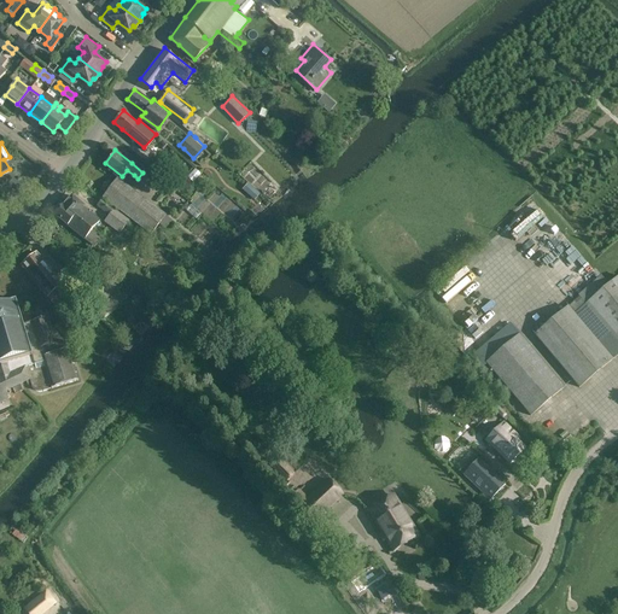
[(194,165),(187,175),(193,180),(200,171),(194,165)]
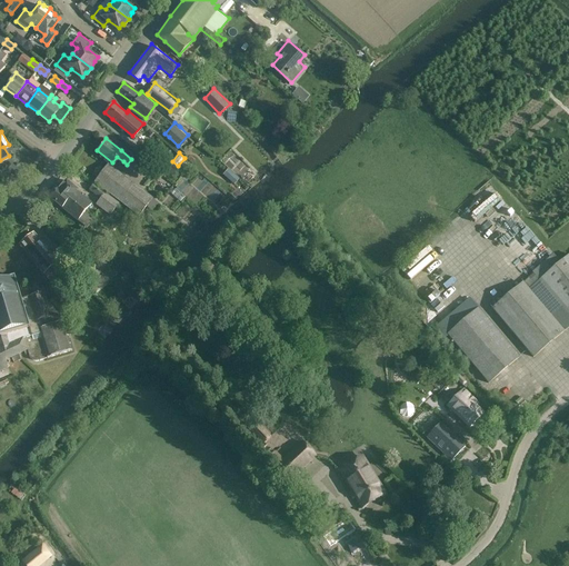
[(146,159),(140,167),(152,176),(152,175),(157,168),(146,159)]
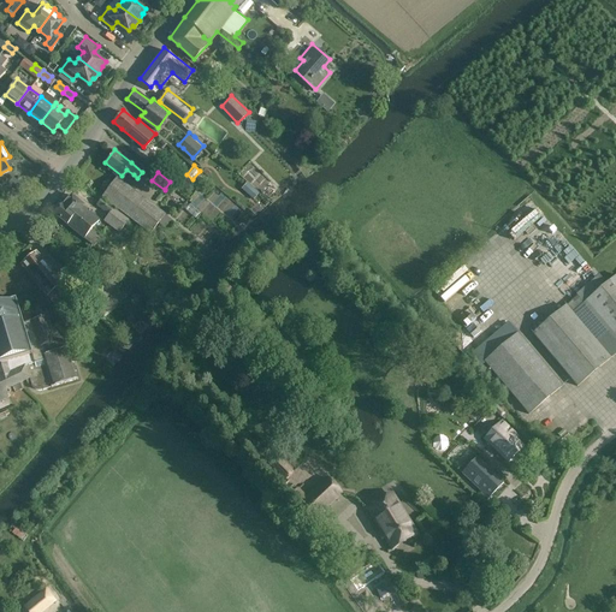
[(165,212),(126,183),(117,176),(102,195),(150,231),(159,221),(165,226),(171,217),(165,212)]
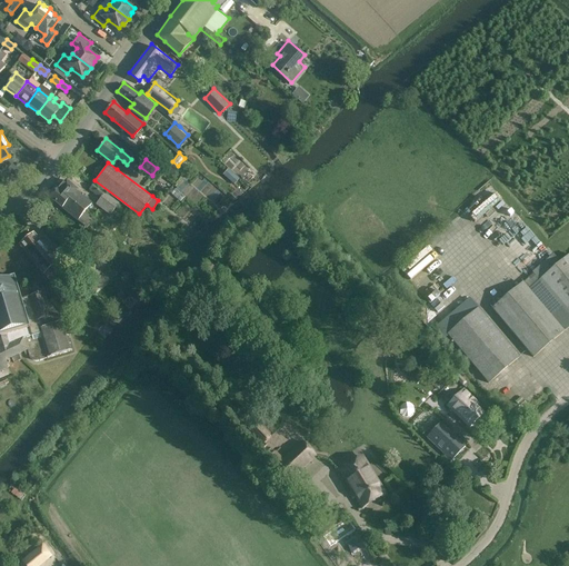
[(228,166),(222,172),(235,182),(239,177),(228,166)]
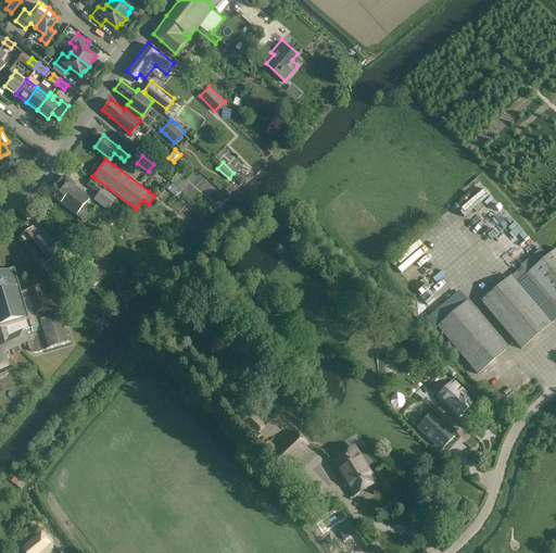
[(57,183),(49,191),(58,199),(83,220),(85,221),(91,213),(90,211),(83,204),(90,197),(86,192),(81,189),(75,184),(73,181),(65,174),(58,184),(57,183)]
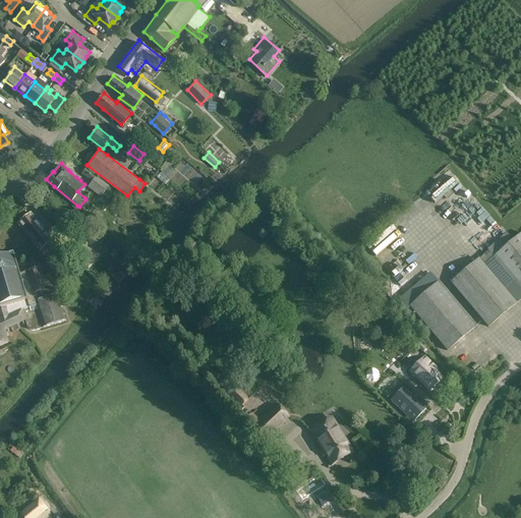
[(102,194),(110,183),(87,166),(82,171),(93,178),(88,184),(102,194)]
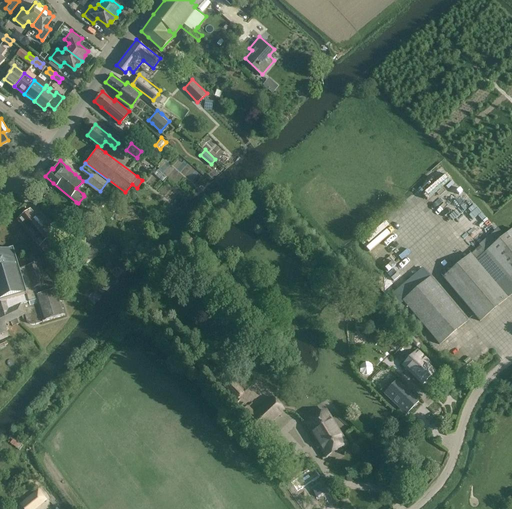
[(159,167),(154,172),(162,179),(167,175),(159,167)]
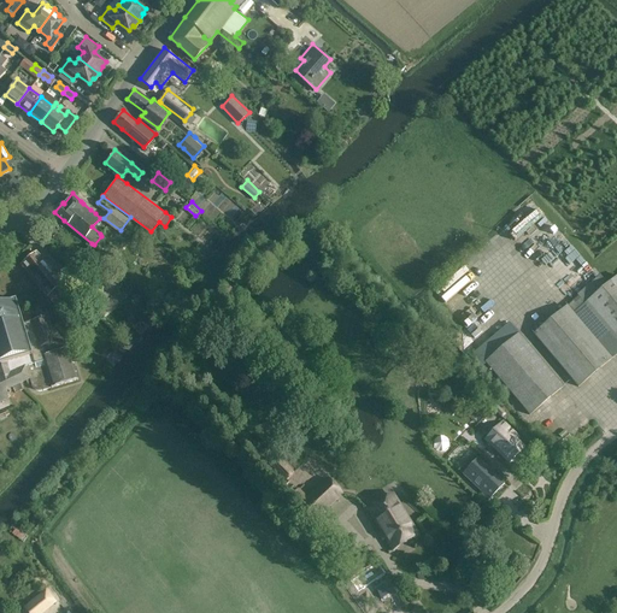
[(523,220),(535,230),(547,217),(536,206),(523,220)]
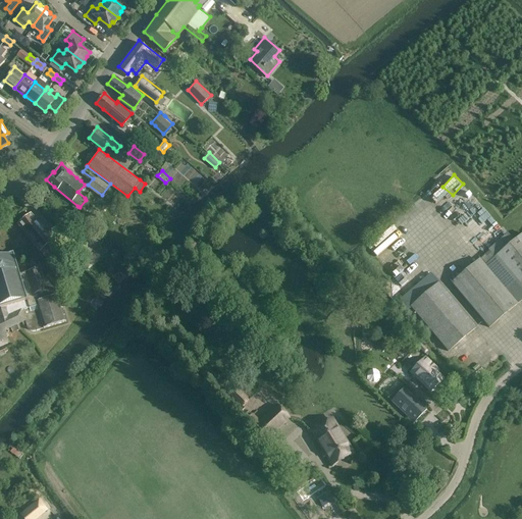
[(109,188),(104,194),(109,198),(114,192),(109,188)]
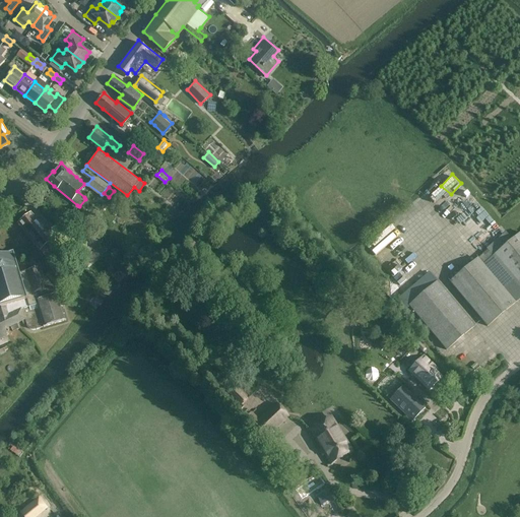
[(45,227),(38,218),(30,210),(17,221),(31,237),(45,227)]
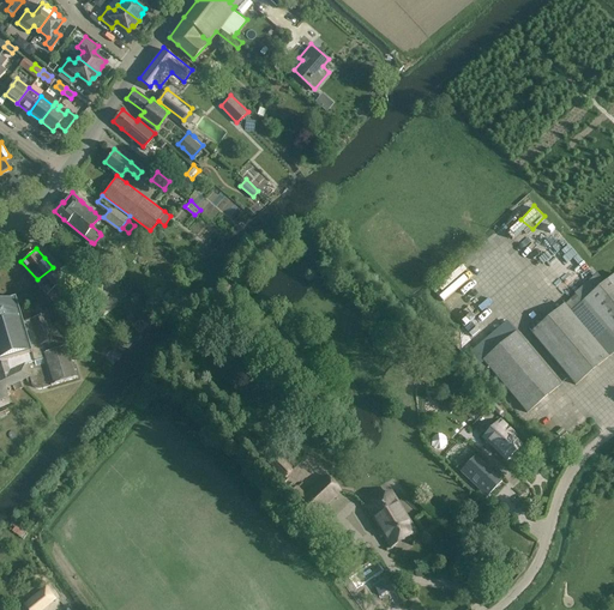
[(37,279),(47,293),(56,302),(62,297),(54,287),(62,279),(53,267),(37,279)]
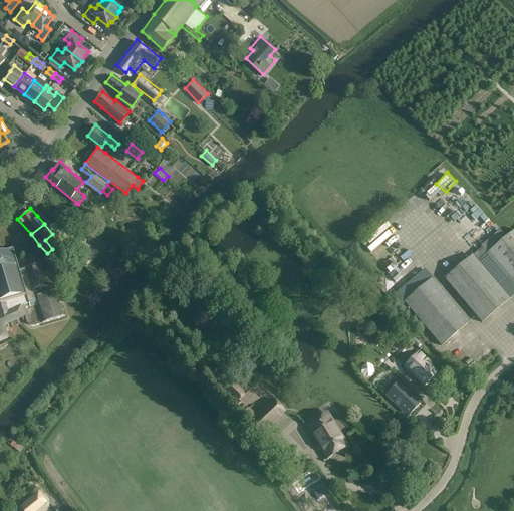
[(472,252),(445,276),(447,278),(475,312),(482,320),(513,292),(513,229),(505,237),(499,230),(482,244),(484,246),(474,255),(472,252)]
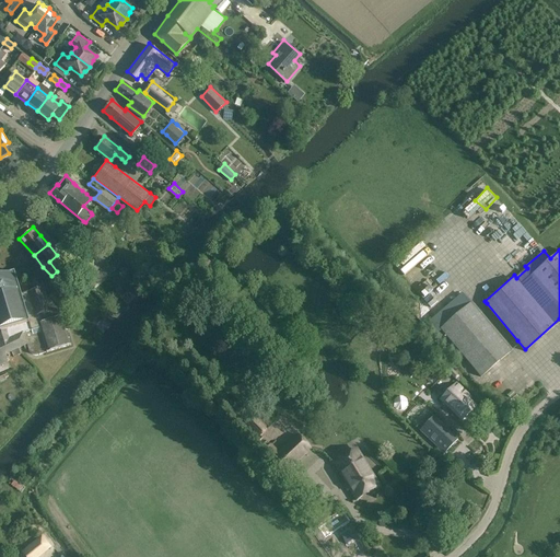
[(48,311),(41,286),(21,292),(14,270),(0,274),(0,362),(8,359),(4,352),(27,341),(28,348),(30,349),(32,351),(33,352),(35,352),(38,352),(71,344),(62,315),(58,316),(57,314),(56,313),(54,311),(51,311),(48,311)]
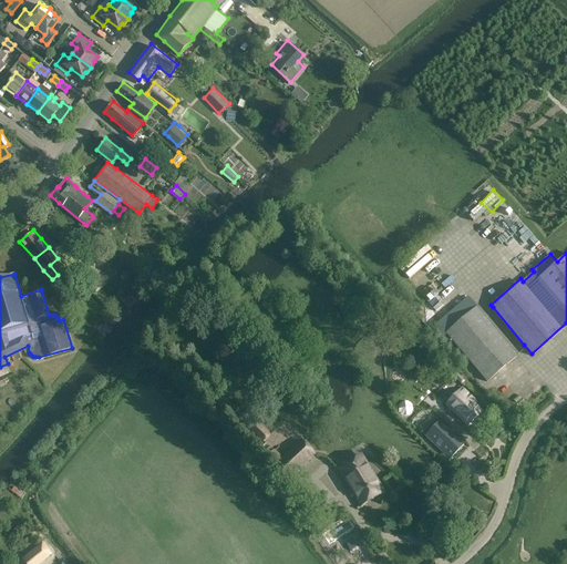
[(61,300),(68,306),(74,299),(68,293),(61,300)]
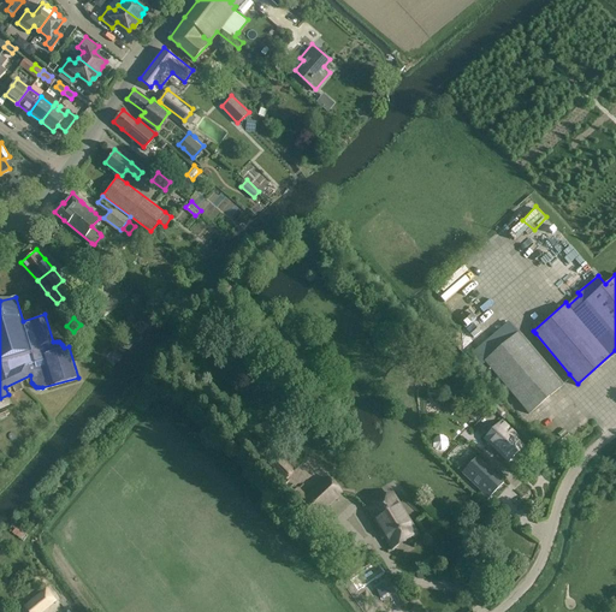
[(478,352),(521,402),(528,411),(562,384),(511,324),(478,352)]
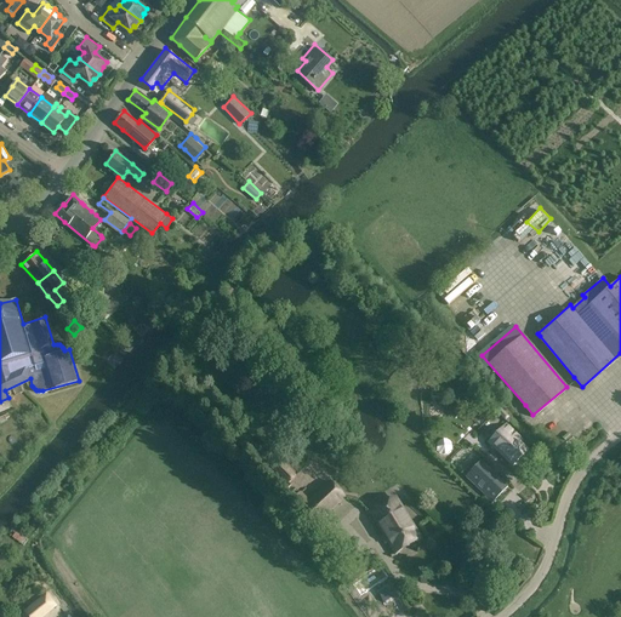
[(513,463),(528,447),(520,440),(523,438),(507,421),(488,440),(513,463)]
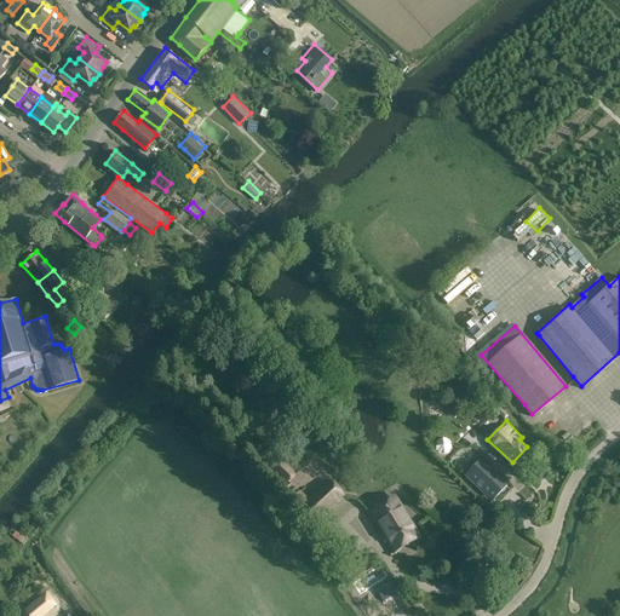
[(262,471),(268,465),(256,452),(250,458),(262,471)]
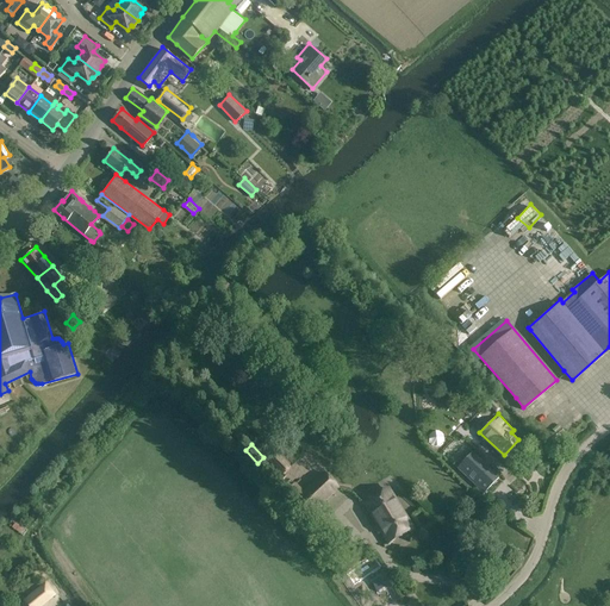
[(284,474),(291,467),(275,449),(266,457),(284,474)]
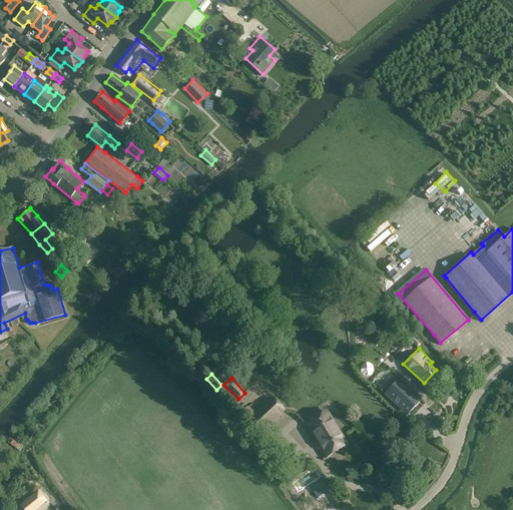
[(385,392),(400,406),(407,413),(419,400),(412,393),(397,379),(385,392)]
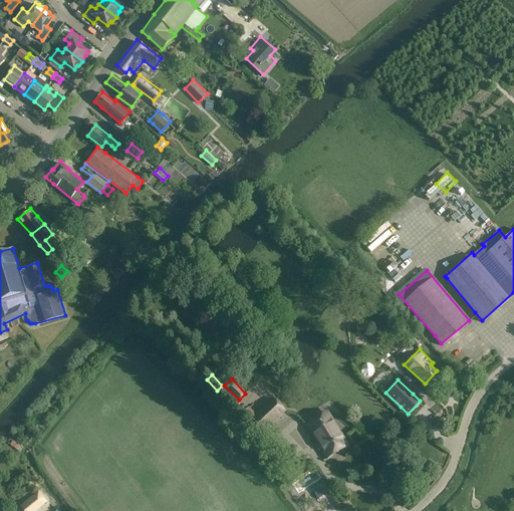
[(237,403),(223,387),(216,393),(230,409),(237,403)]
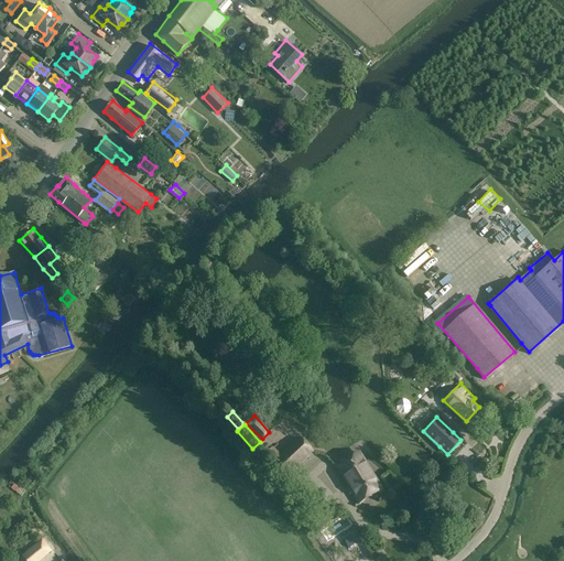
[(264,454),(303,495),(311,503),(320,494),(294,467),(313,449),(305,441),(300,435),(281,454),(273,445),(264,454)]
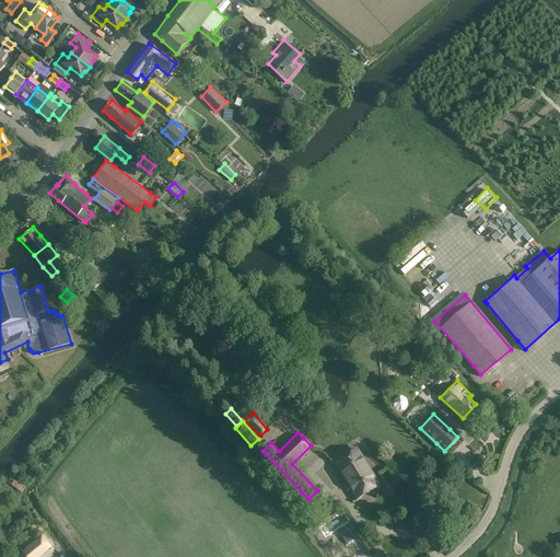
[(378,484),(356,447),(335,460),(357,497),(378,484)]
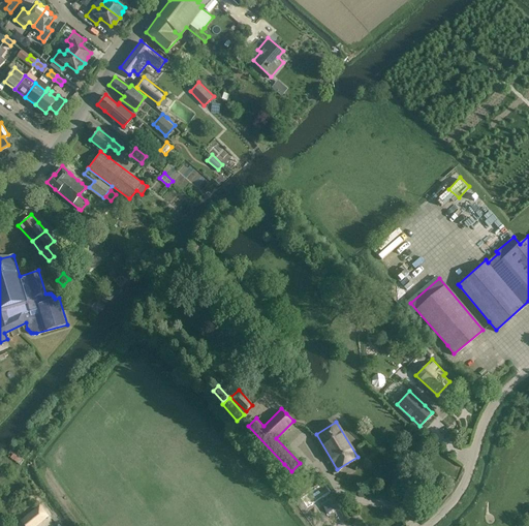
[(298,446),(309,440),(301,426),(293,429),(296,433),(291,436),(298,446)]
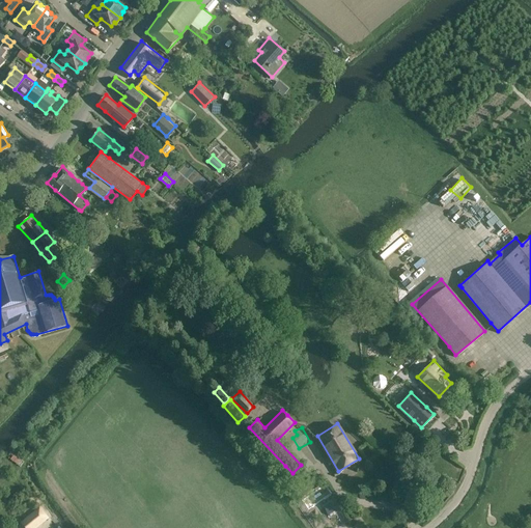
[(20,456),(14,452),(10,456),(17,461),(20,456)]
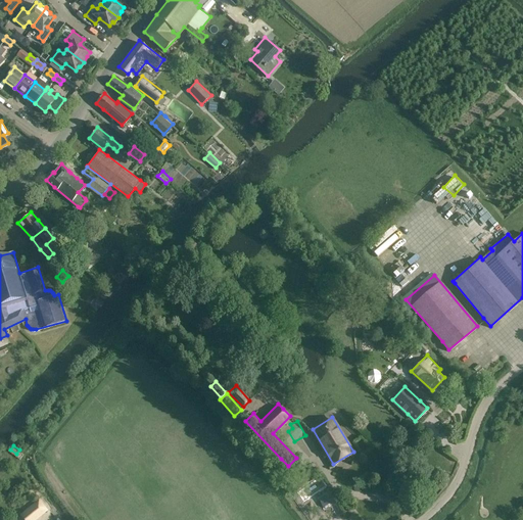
[(34,519),(48,509),(41,500),(24,514),(28,519),(34,519)]
